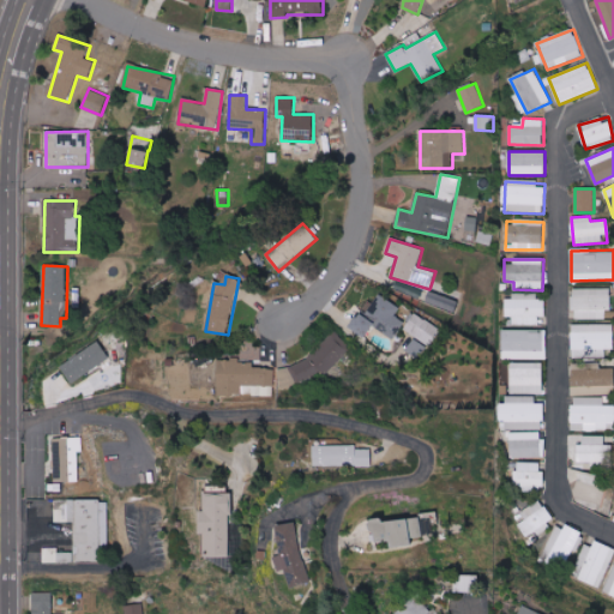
[(603,319),(603,309),(611,309),(611,288),(572,288),(573,319),(603,319)]
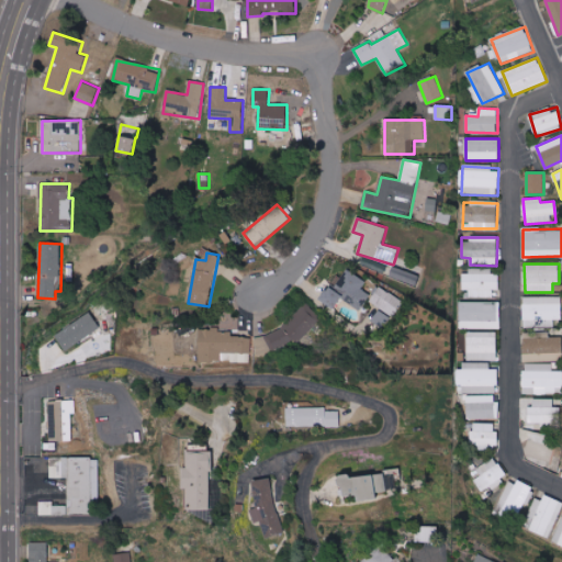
[(390,277),(416,287),(419,277),(394,267),(390,277)]
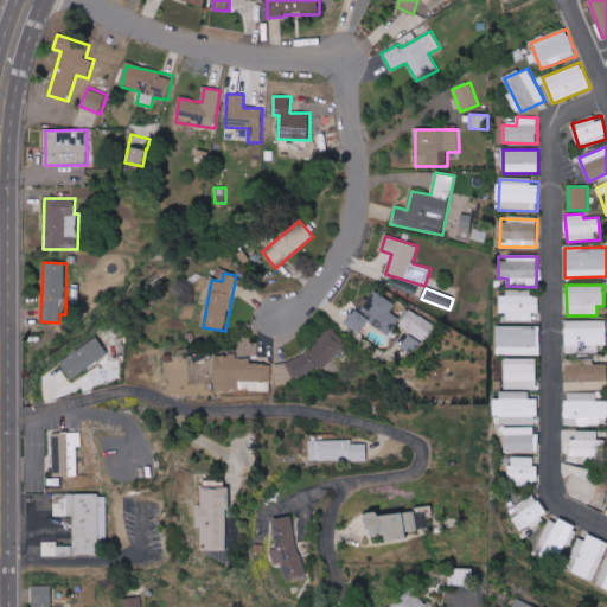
[(396,304),(375,292),(363,312),(356,308),(346,325),(363,334),(371,321),(390,333),(400,318),(391,313),(396,304)]
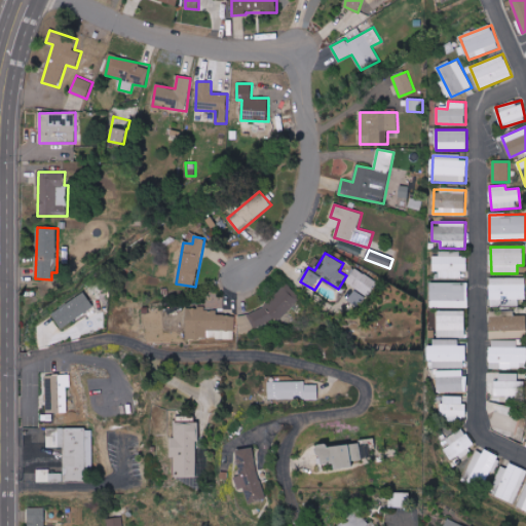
[(434,256),(433,271),(439,271),(439,278),(461,278),(461,271),(466,271),(467,257),(434,256)]
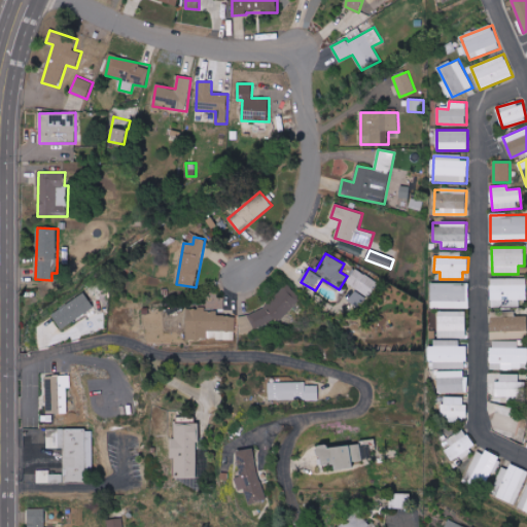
[(379,282),(355,269),(347,283),(370,297),(379,282)]
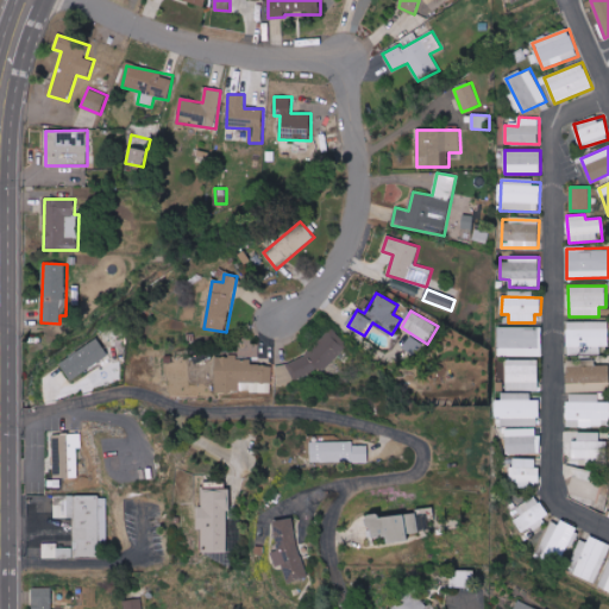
[(608,346),(608,321),(566,322),(567,355),(600,355),(600,346),(608,346)]
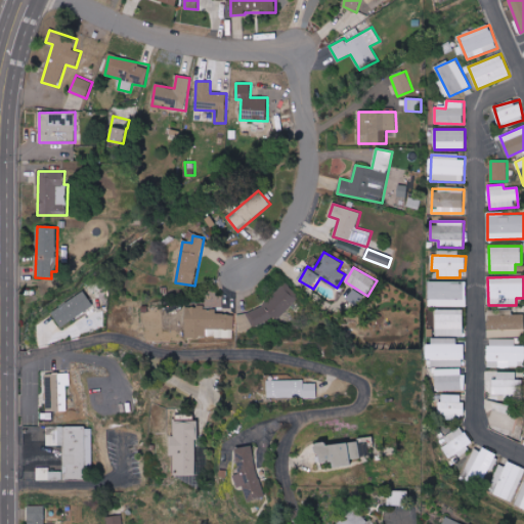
[(276,320),(300,298),(286,281),(247,318),(257,330),(271,315),(276,320)]
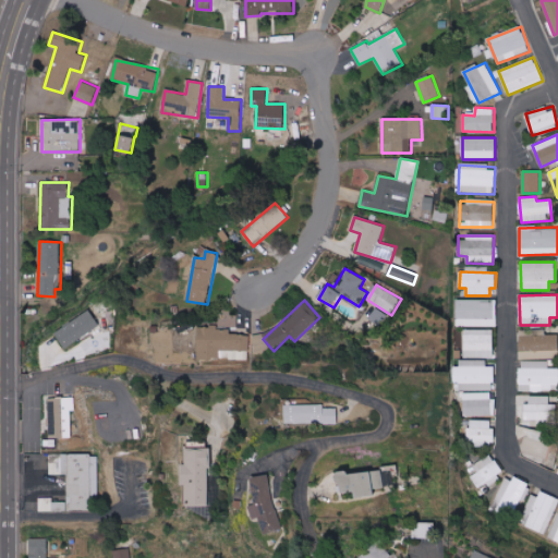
[(497,326),(496,300),(457,300),(457,327),(497,326)]
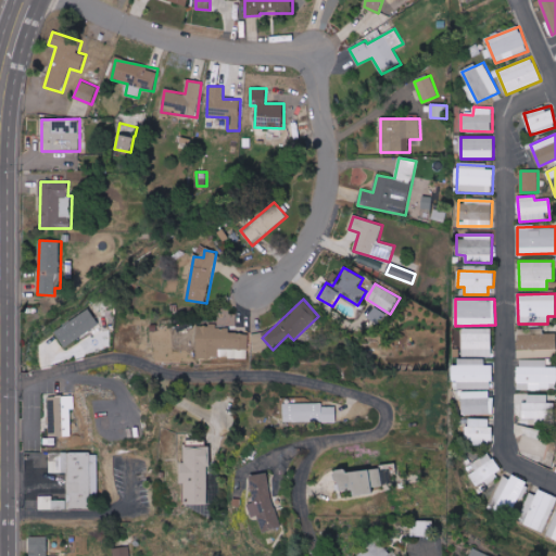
[(378,325),(386,314),(376,306),(367,317),(378,325)]
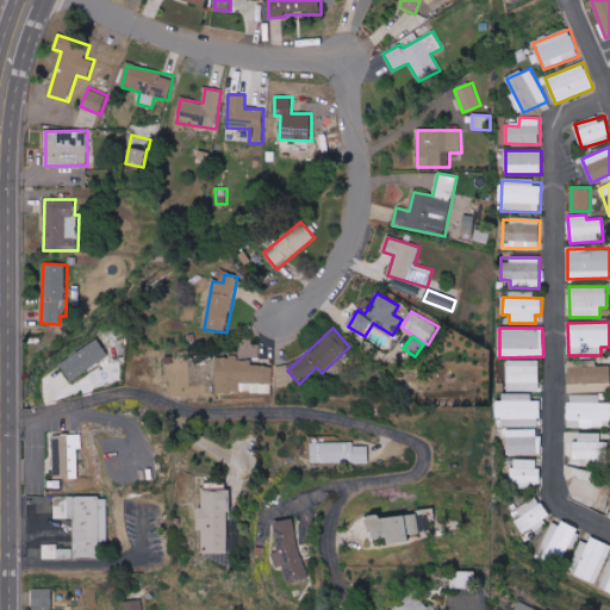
[(60,363),(70,381),(110,358),(99,340),(60,363)]
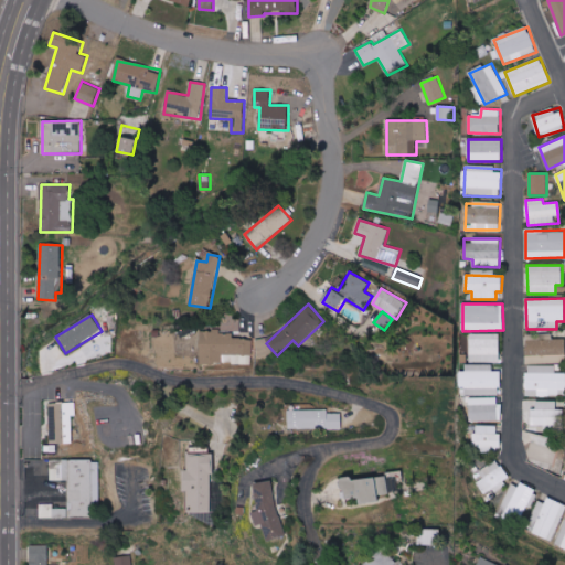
[(201,330),(200,363),(223,364),(223,355),(232,355),(232,364),(252,364),(252,338),(221,337),(221,330),(201,330)]
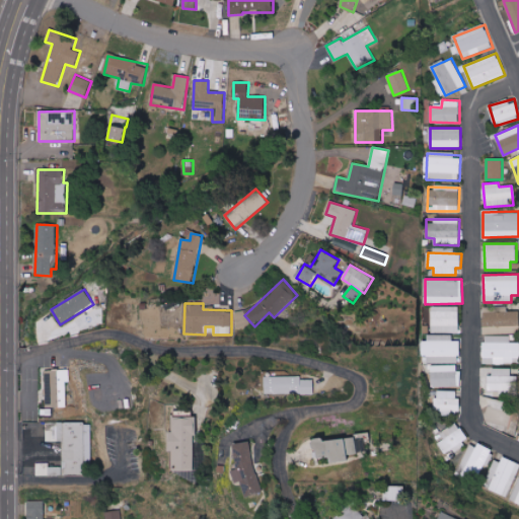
[(459,332),(459,307),(432,306),(432,332),(459,332)]
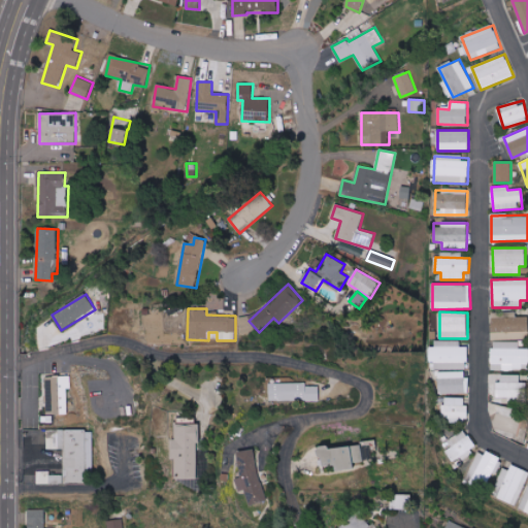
[(491,312),(491,340),(527,338),(527,316),(516,317),(516,312),(491,312)]
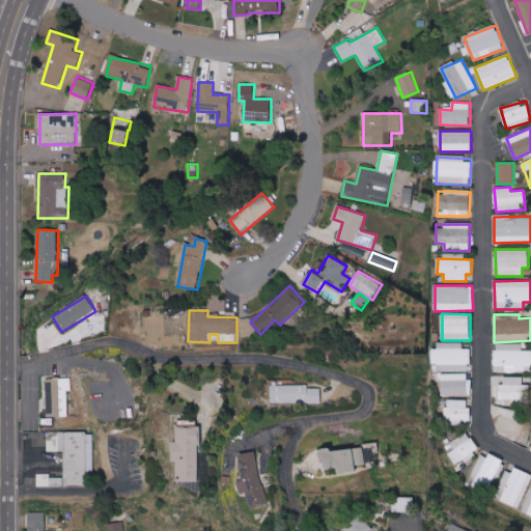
[(470,348),(463,348),(463,342),(434,342),(432,370),(470,371),(470,348)]
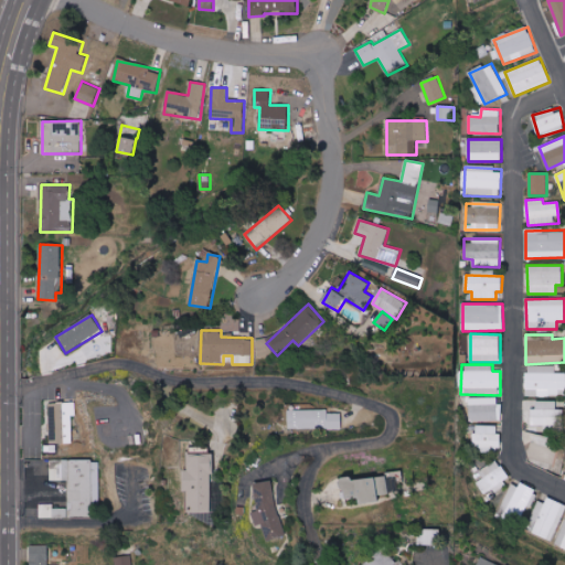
[(555,365),(525,365),(525,395),(564,395),(564,373),(555,373),(555,365)]
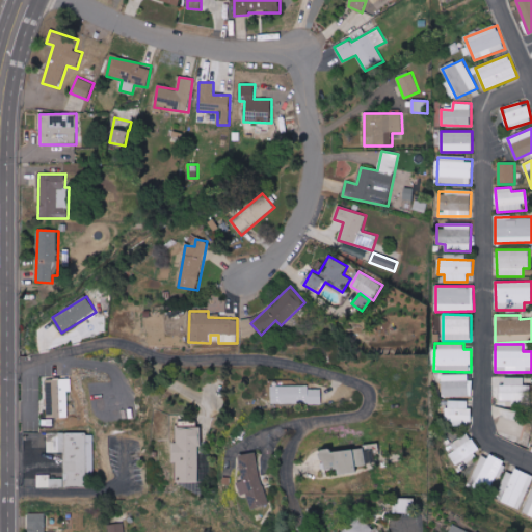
[(442,396),(471,396),(471,374),(442,374),(442,396)]
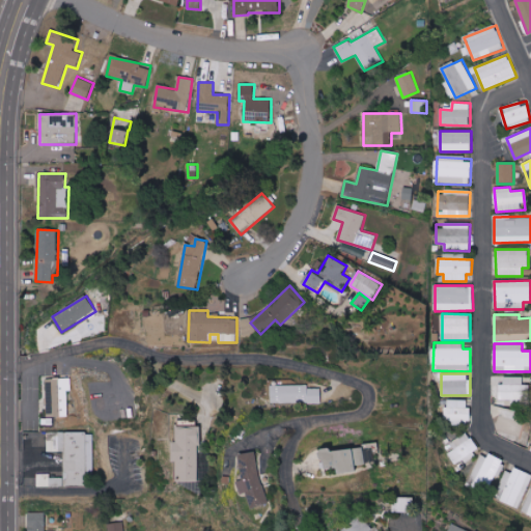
[(529,400),(529,385),(523,384),(523,378),(504,376),(504,385),(498,385),(498,399),(529,400)]
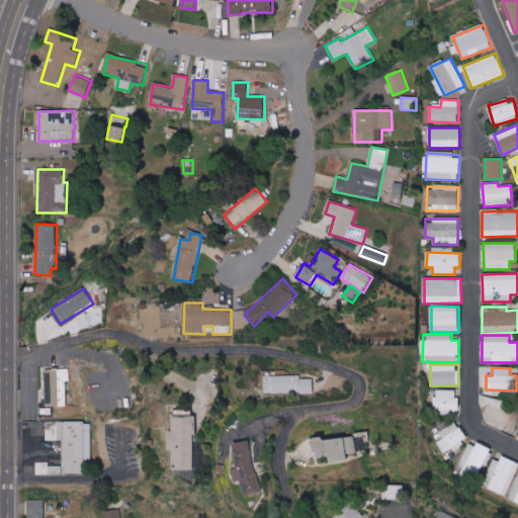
[(46,407),(66,407),(65,380),(69,380),(69,369),(45,370),(46,407)]
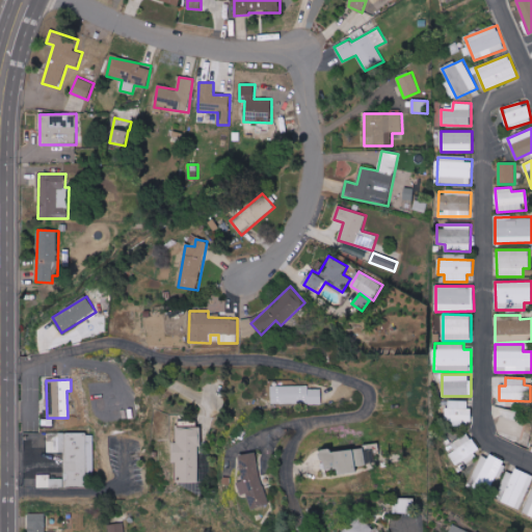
[(272,404),(321,403),(321,390),(309,390),(309,386),(271,387),(272,404)]
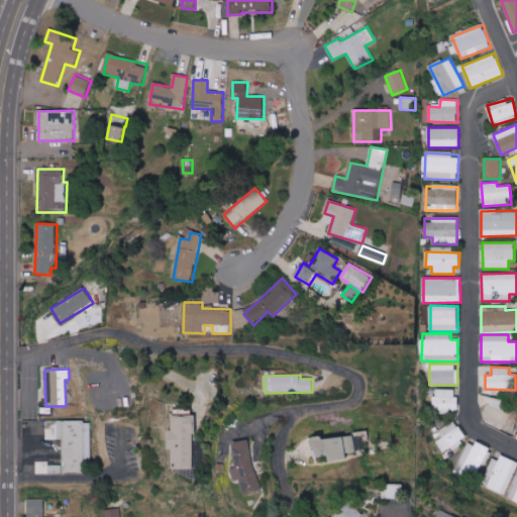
[(433,412),(456,413),(456,390),(433,389),(433,412)]
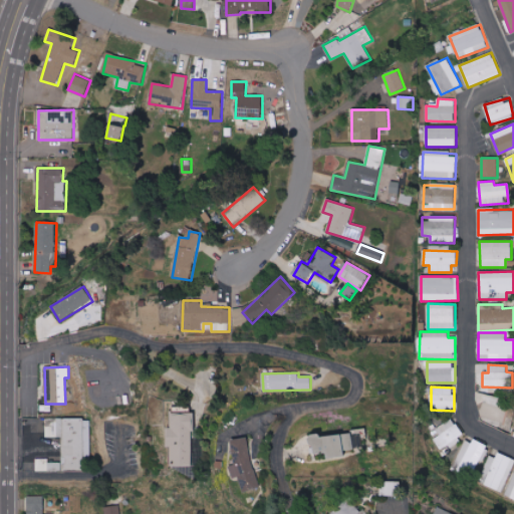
[(500,400),(485,395),(477,418),(500,427),(507,410),(497,406),(500,400)]
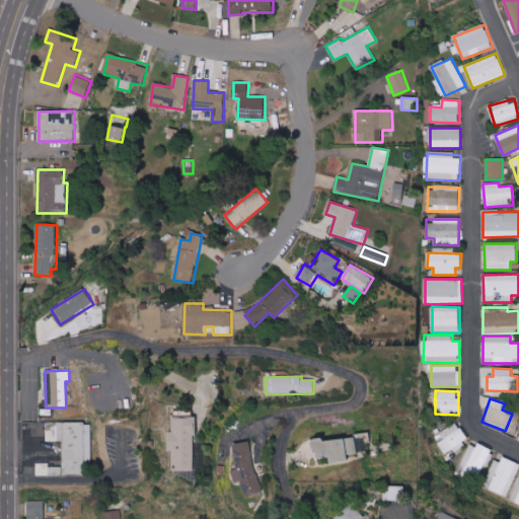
[(172,471),(195,470),(194,418),(171,418),(172,471)]
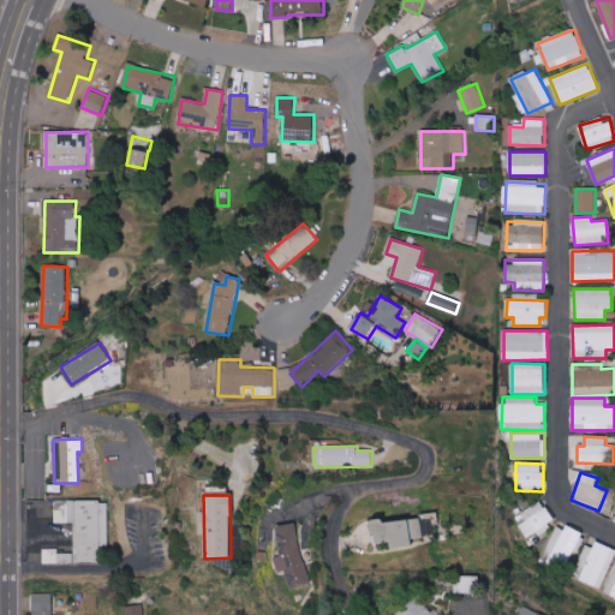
[(75,524),(75,562),(107,562),(107,501),(54,501),(54,524),(75,524)]
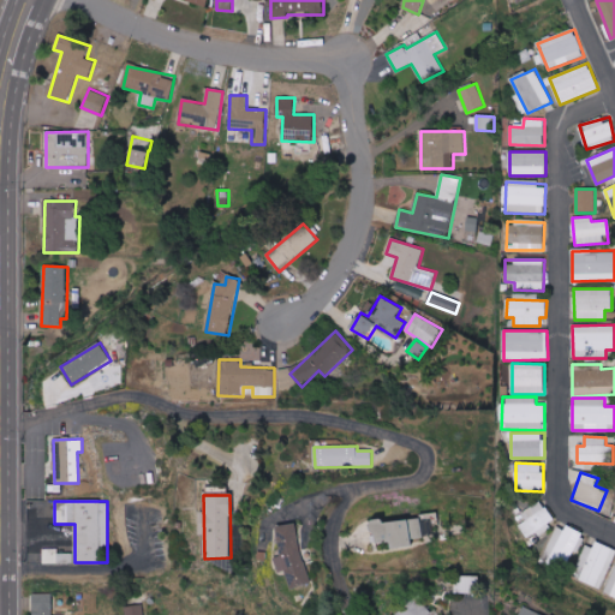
[(526,520),(518,525),(526,538),(536,532),(537,533),(555,523),(542,501),(521,513),(526,520)]
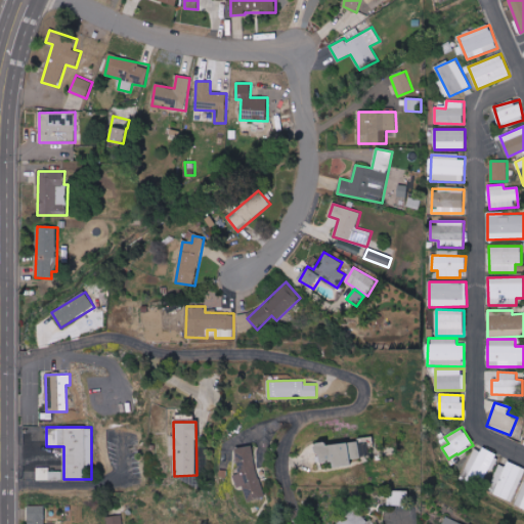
[(318,446),(320,464),(335,462),(336,468),(353,466),(352,460),(361,459),(359,441),(318,446)]
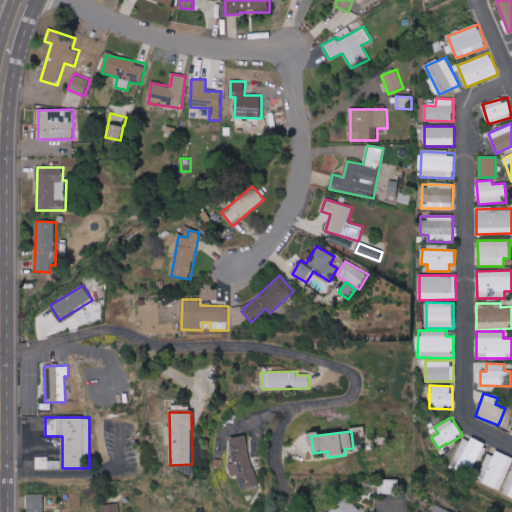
[(465,435),(448,467),(469,478),(485,446),(465,435)]
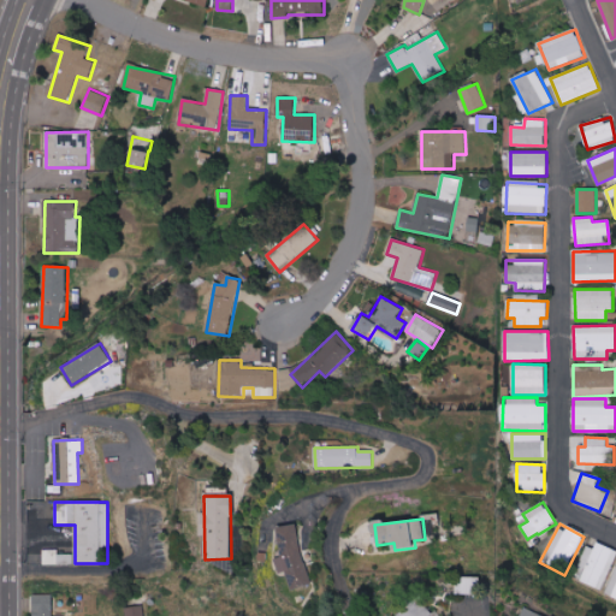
[(312,584),(295,525),(272,531),(284,573),(286,572),(291,590),(312,584)]
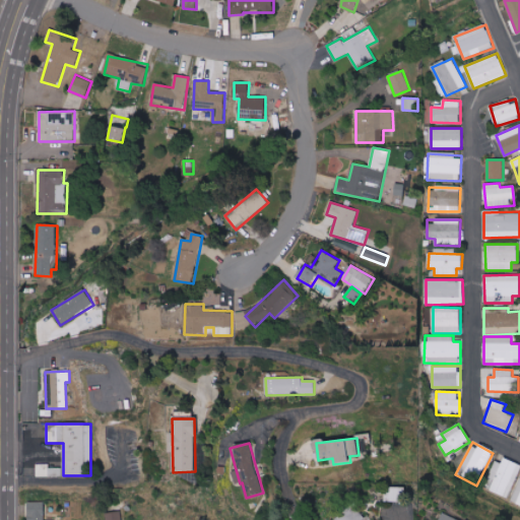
[(501,463),(495,461),(486,491),(510,498),(519,463),(503,459),(501,463)]
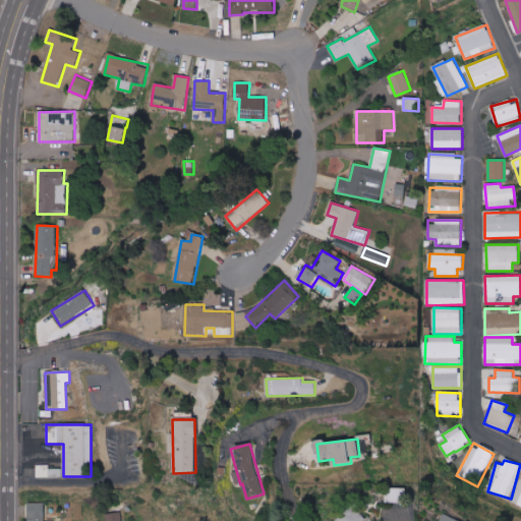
[(49,465),(36,465),(36,477),(61,478),(61,469),(49,469),(49,465)]
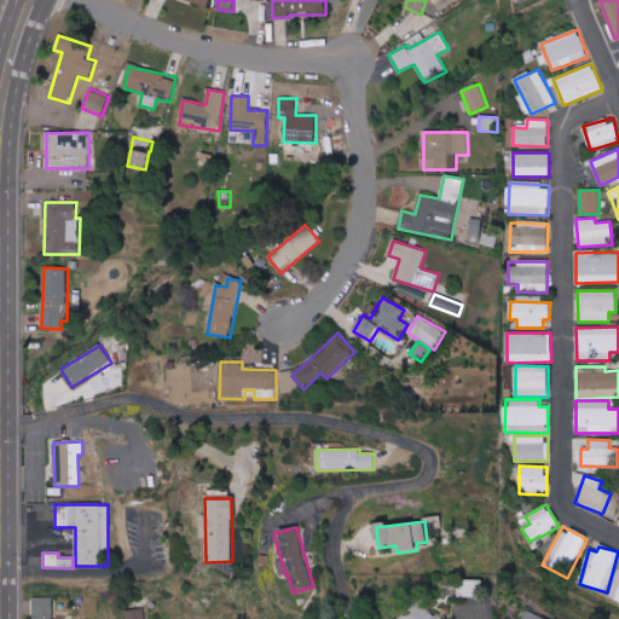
[(618,568),(607,597),(618,602),(618,568)]
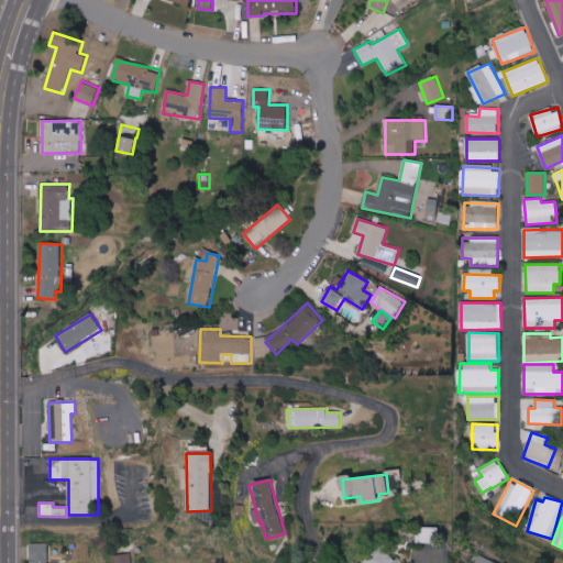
[(442,530),(421,529),(421,543),(441,544),(442,530)]
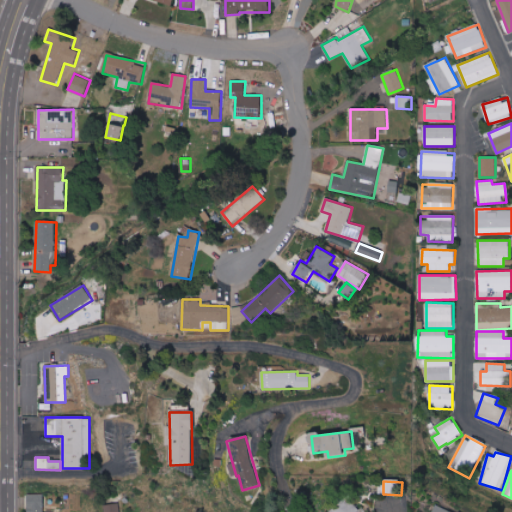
[(43,511),(44,494),(28,494),(27,511),(43,511)]
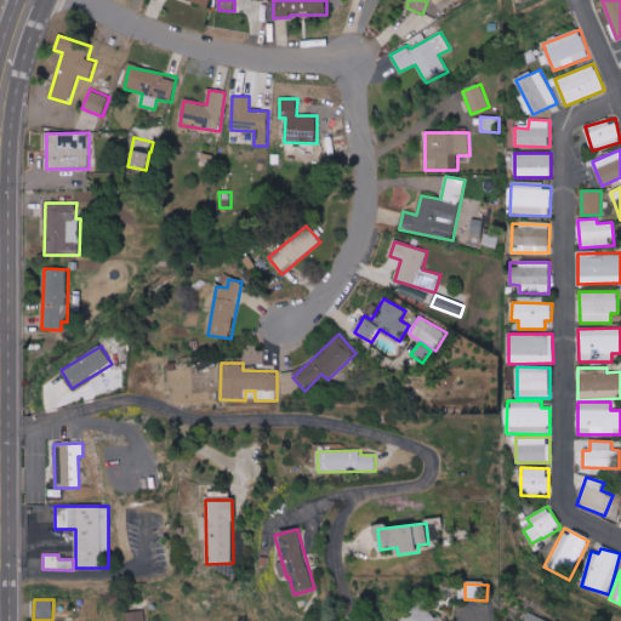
[(438,620),(425,605),(405,620),(438,620)]
